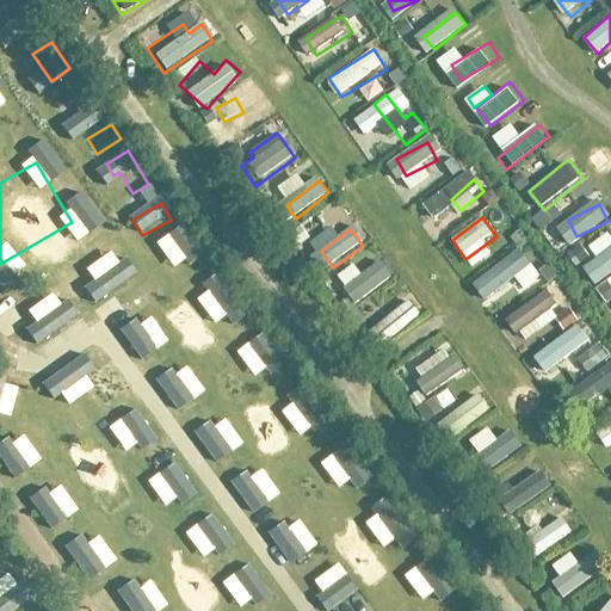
[(598,287),(610,278),(610,241),(581,263),(598,287)]
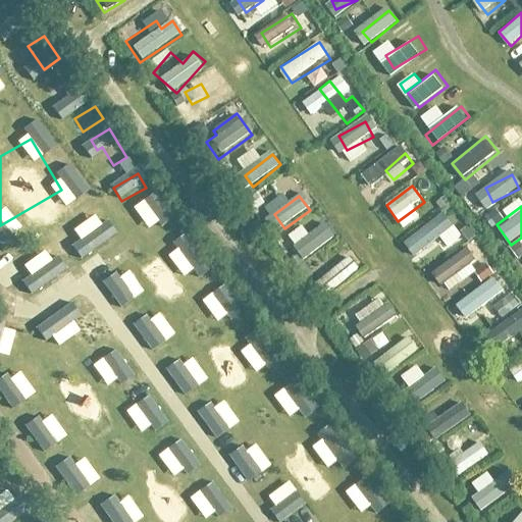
[(93,212),(72,222),(83,242),(103,230),(93,212)]
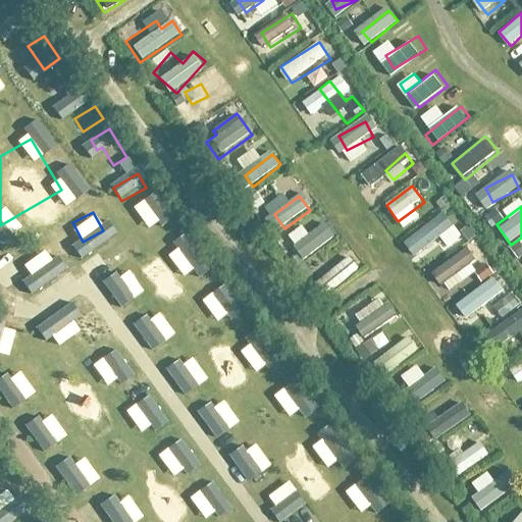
[(306,257),(336,239),(326,222),(296,241),(306,257)]
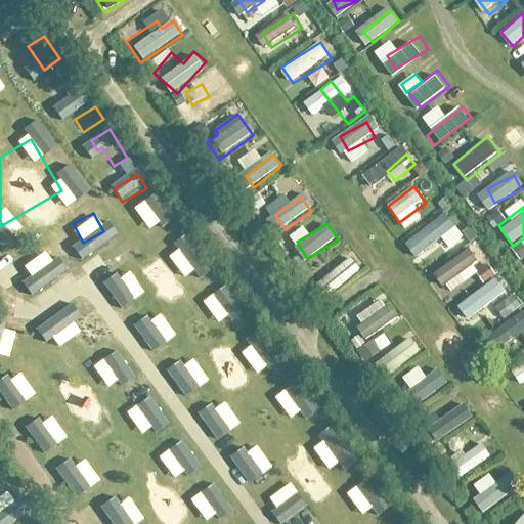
[(178,230),(161,242),(175,262),(191,251),(178,230)]
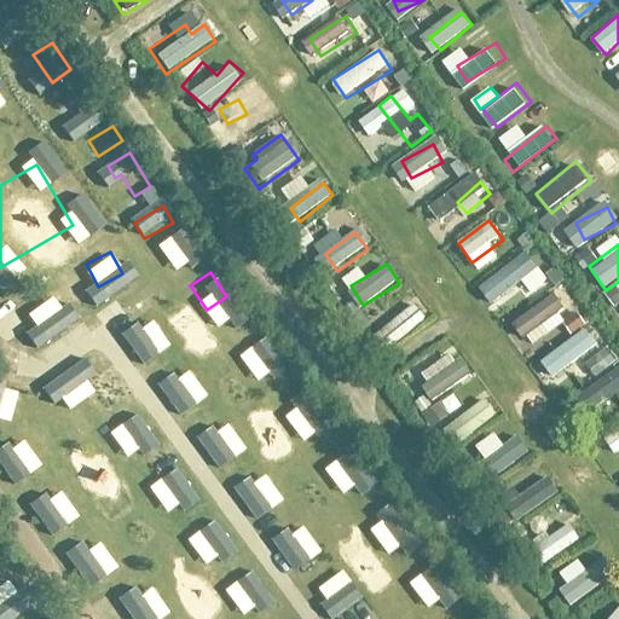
[(64,313),(86,296),(70,276),(48,293),(64,313)]
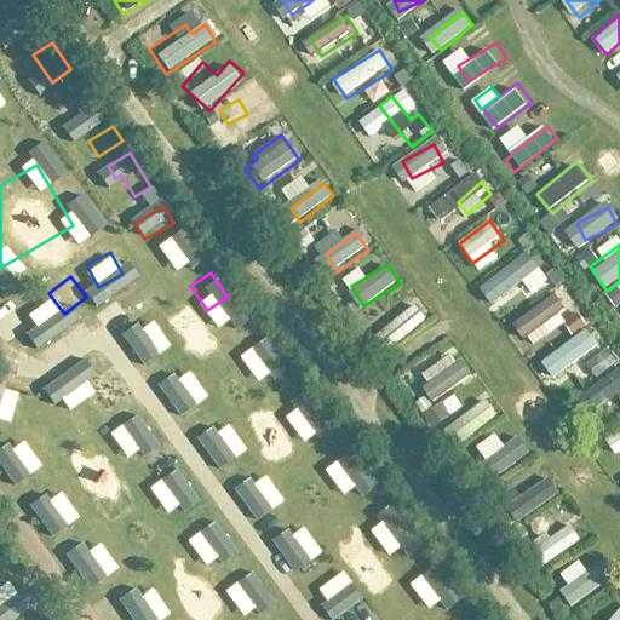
[(27,339),(50,323),(35,303),(12,320),(27,339)]
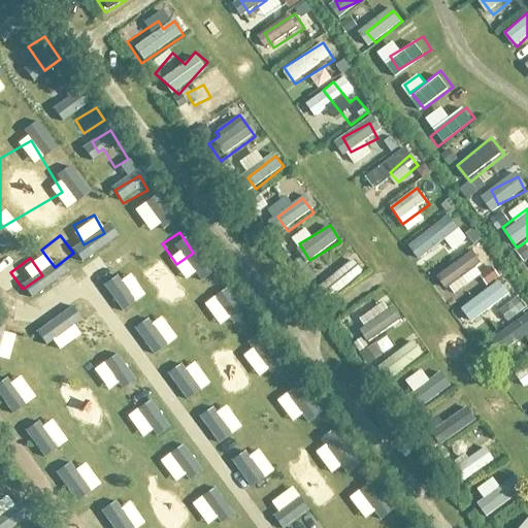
[(338,295),(366,276),(356,260),(328,278),(338,295)]
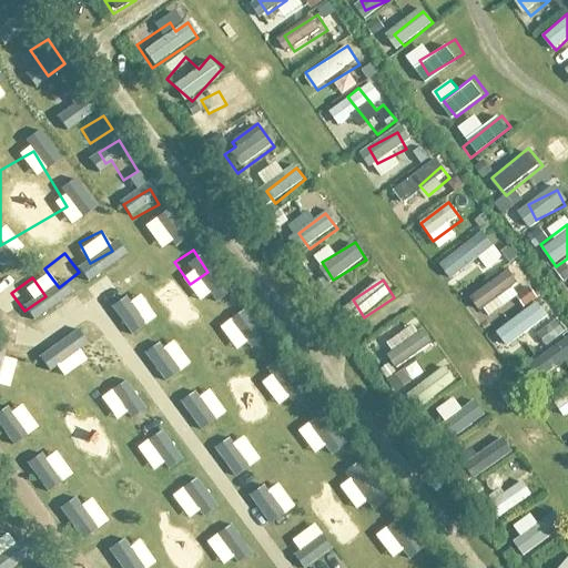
[(222,283),(203,293),(213,315),(233,306),(222,283)]
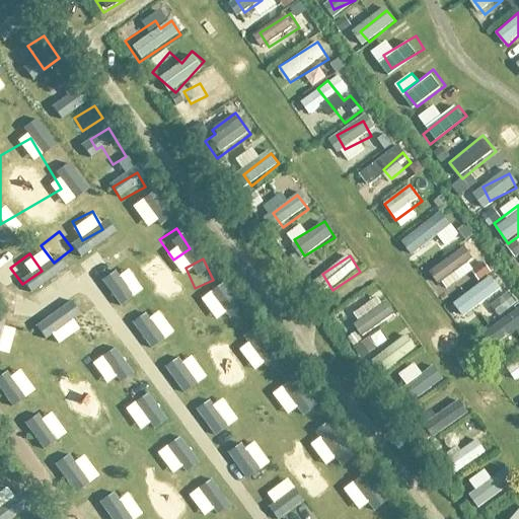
[(441,280),(449,291),(475,271),(467,260),(441,280)]
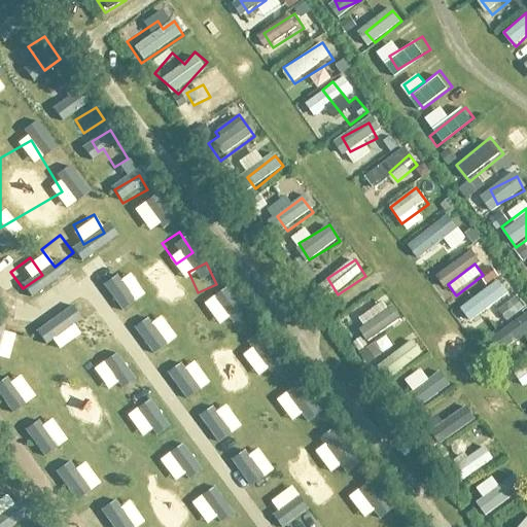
[(475,320),(513,293),(499,274),(460,301),(475,320)]
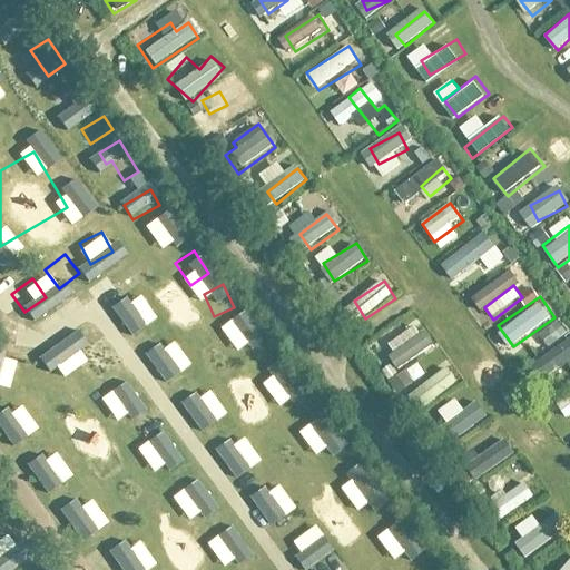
[(244,350),(261,336),(243,316),(227,330),(244,350)]
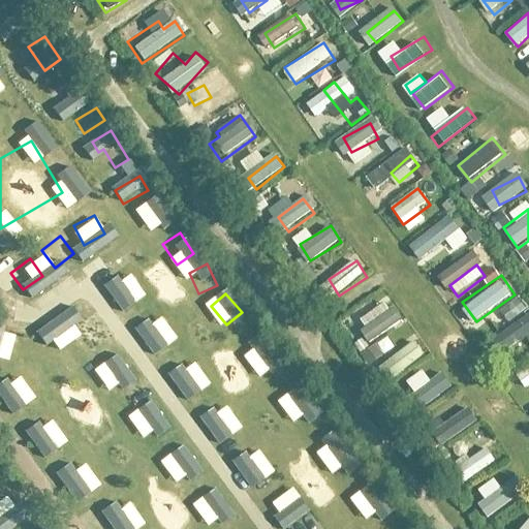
[(367,325),(372,336),(399,320),(394,310),(367,325)]
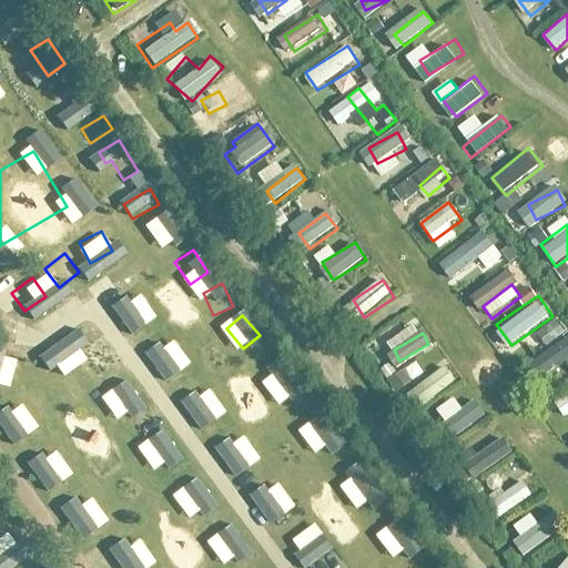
[(251,361),(266,383),(284,371),(269,348),(251,361)]
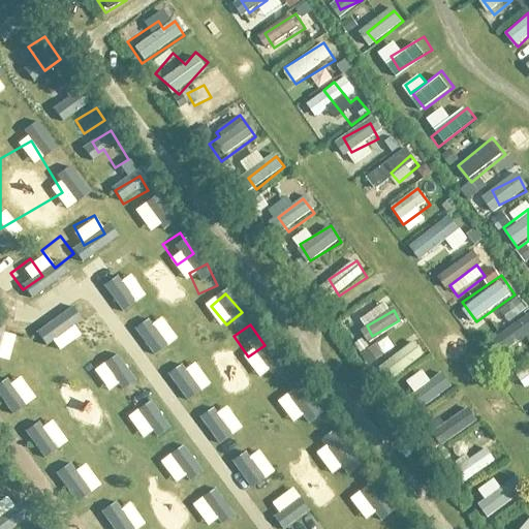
[(495,340),(501,352),(528,339),(523,325),(495,340)]
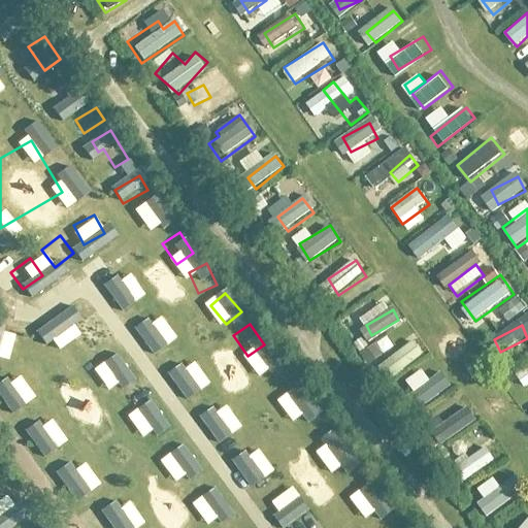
[(413,339),(382,364),(394,378),(424,354),(413,339)]
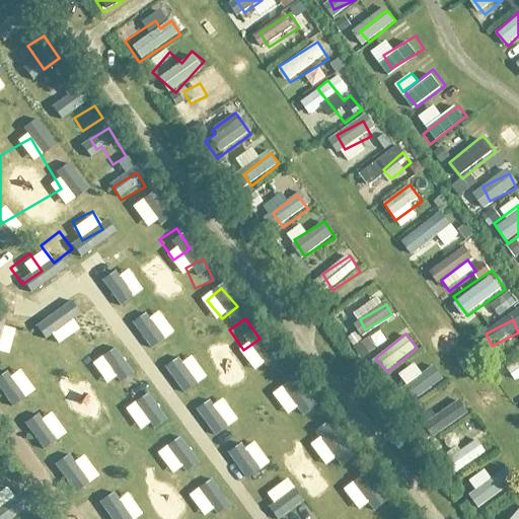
[(263,378),(281,371),(272,349),(253,356),(263,378)]
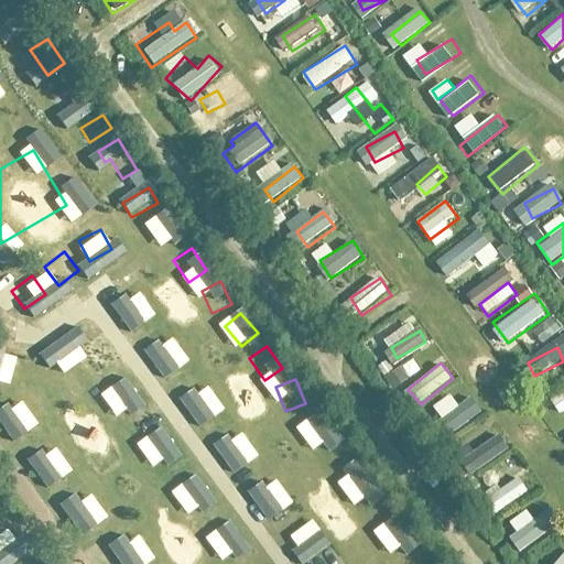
[(563,415),(563,414),(563,389),(553,396),(563,415)]
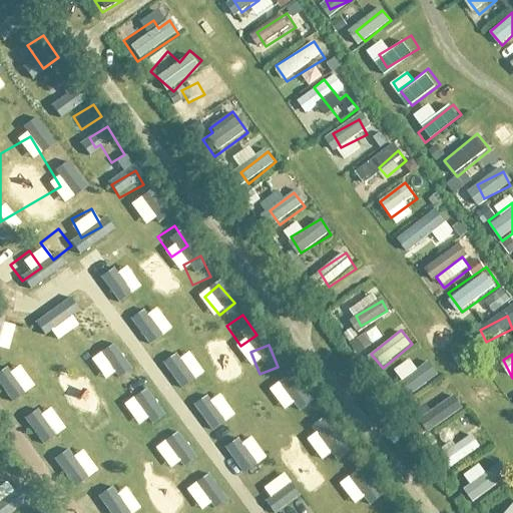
[(432,359),(402,381),(412,395),(442,373),(432,359)]
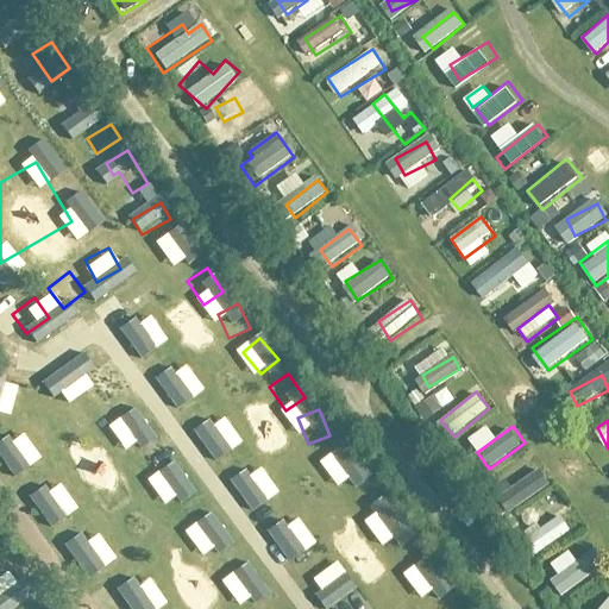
[(504,514),(552,487),(542,470),(495,497),(504,514)]
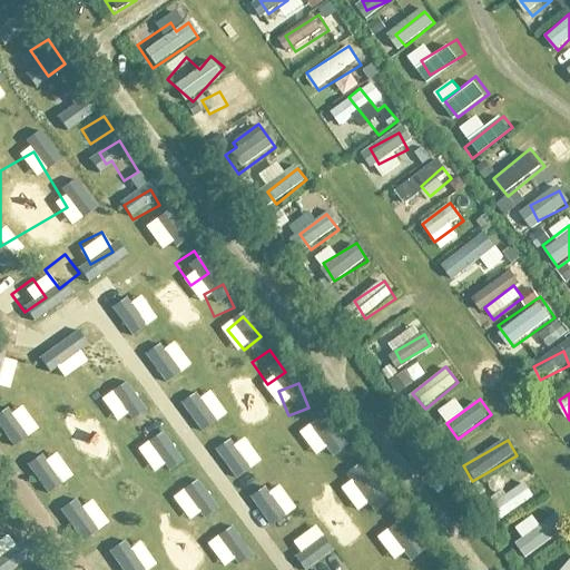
[(362,507),(380,495),(366,474),(349,487),(362,507)]
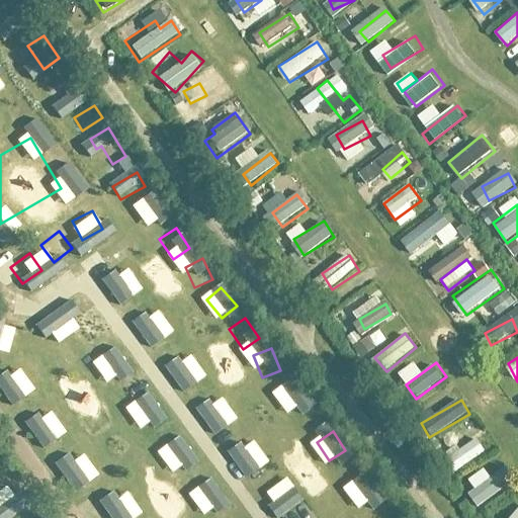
[(452,450),(461,467),(487,454),(479,437),(452,450)]
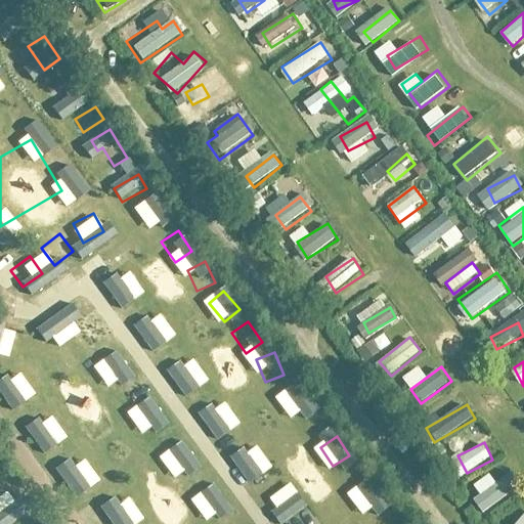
[(298,457),(278,469),(293,494),(312,483),(298,457)]
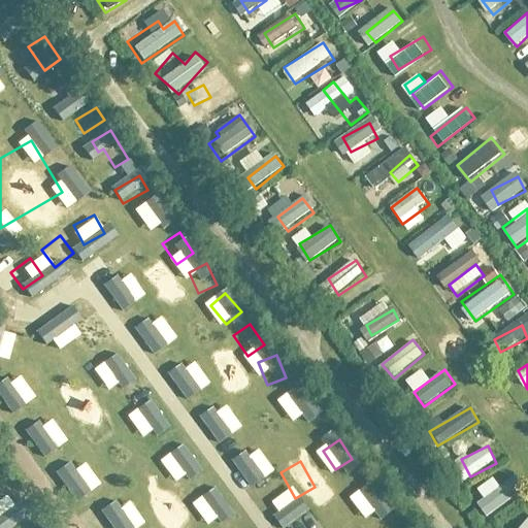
[(349,473),(363,492),(374,484),(360,465),(349,473)]
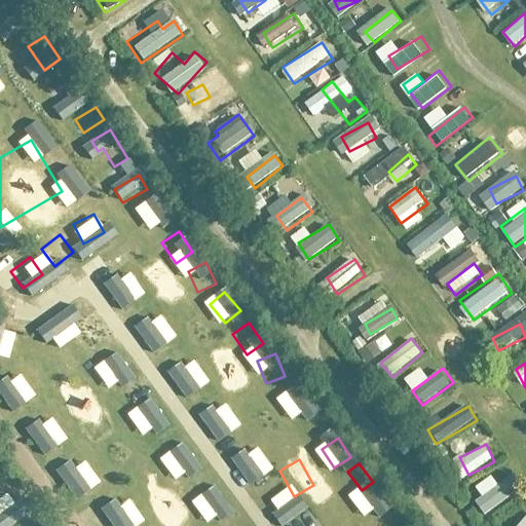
[(168,473),(190,500),(198,493),(177,465),(168,473)]
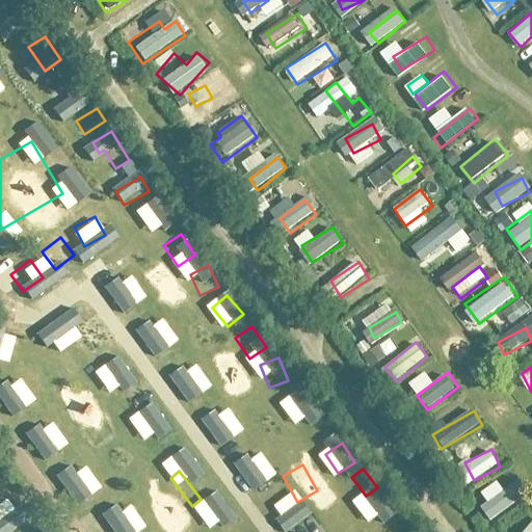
[(0,477),(0,498),(10,488),(0,477)]
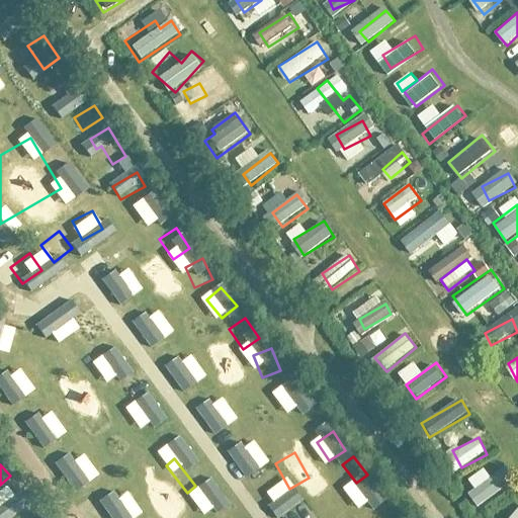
[(242,481),(260,507),(273,498),(255,472),(242,481)]
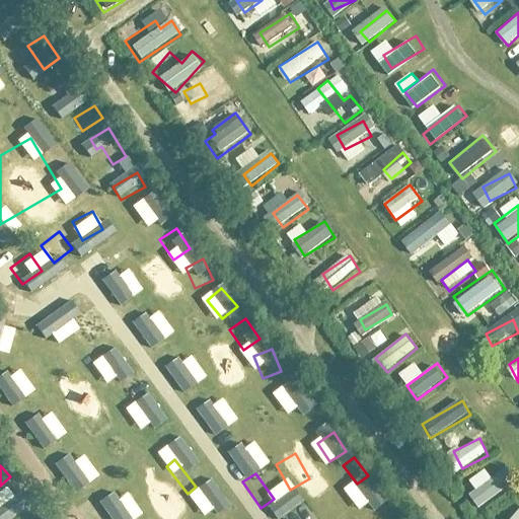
[(379,487),(362,499),(375,518),(393,507),(379,487)]
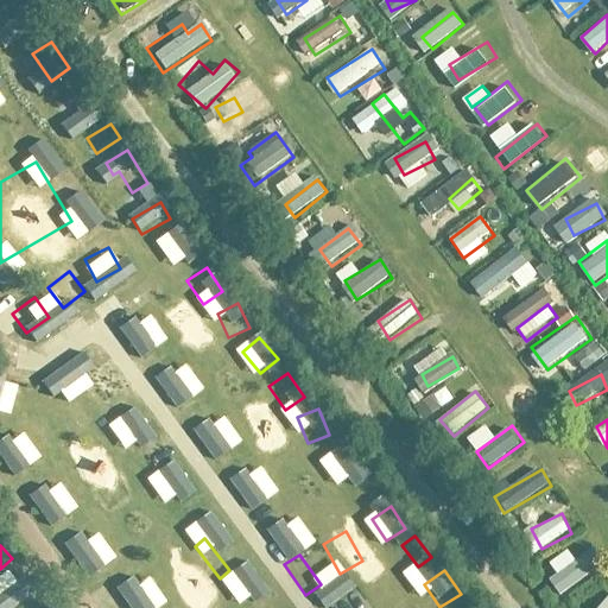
[(255,607),(278,607),(264,582),(247,591),(255,607)]
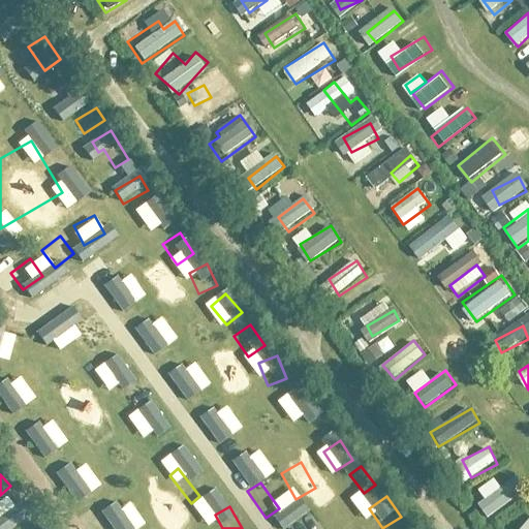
[(148,528),(149,520),(128,520),(128,528),(148,528)]
